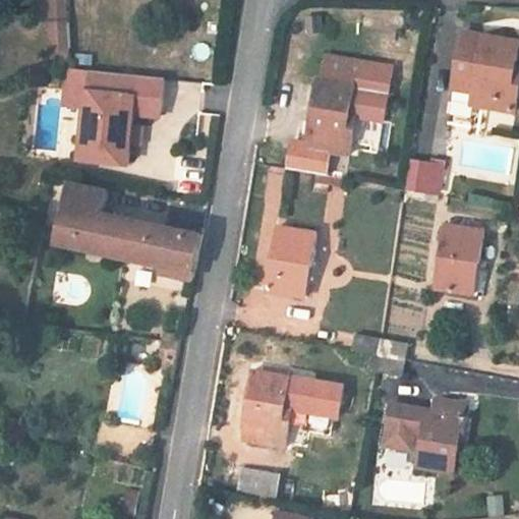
[(50,23),(52,50),(71,49),(69,22),(50,23)]
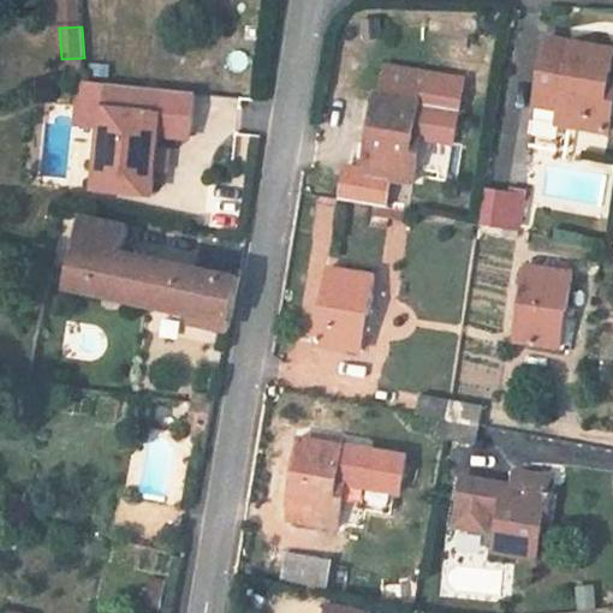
[(612,47),(612,46),(547,36),(540,81),(565,85),(559,123),(607,130),(611,109),(602,108),(612,47)]
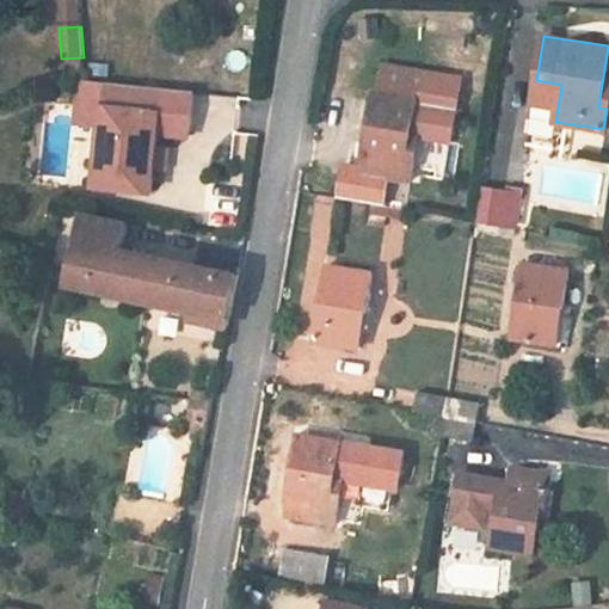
[(87,59),(87,74),(108,77),(109,61),(87,59)]
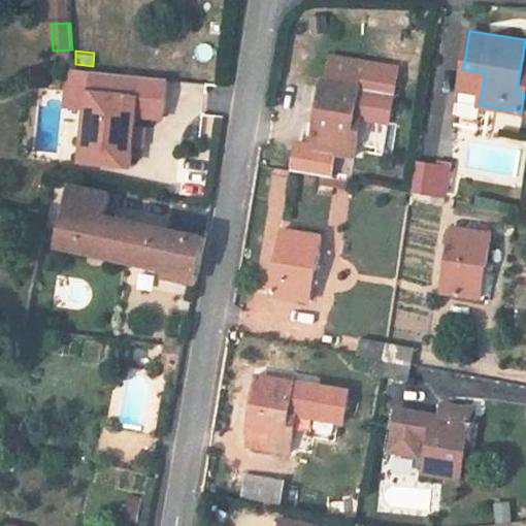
[(87,91),(90,91),(118,94),(120,73),(92,70),(92,71),(70,69),(66,105),(85,107),(87,91)]
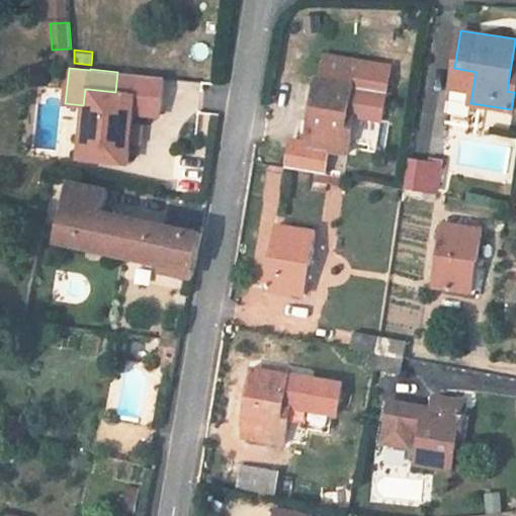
[(476,72),(454,68),(449,99),(470,103),(476,72)]
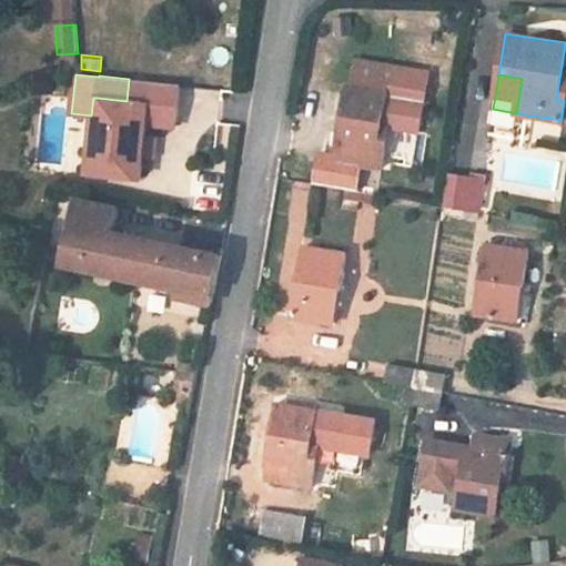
[(565,78),(561,78),(556,100),(564,101),(565,86),(565,78)]
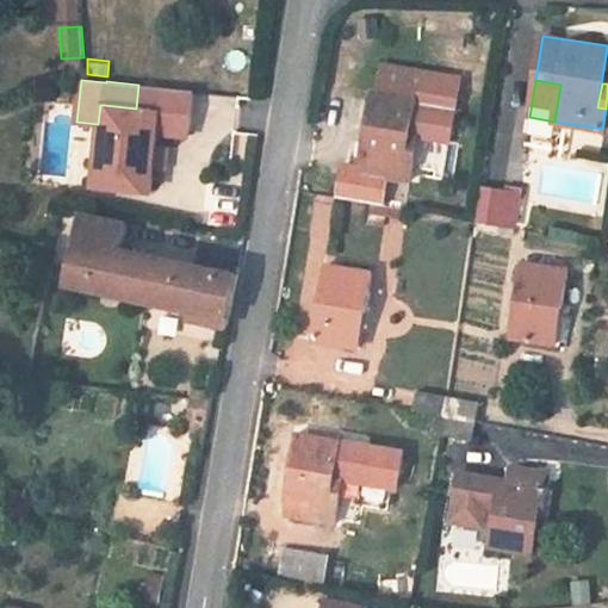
[(152,167),(157,167),(160,147),(154,147),(155,131),(186,135),(191,90),(138,85),(136,109),(104,105),(100,105),(92,185),(149,191),(152,167)]
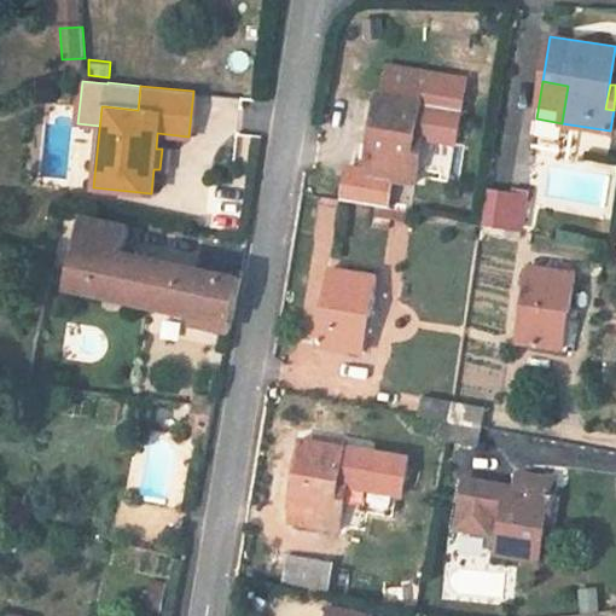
[(420,99),(377,91),(367,149),(371,149),(366,174),(414,182),(417,162),(410,161),(413,135),(420,99)]
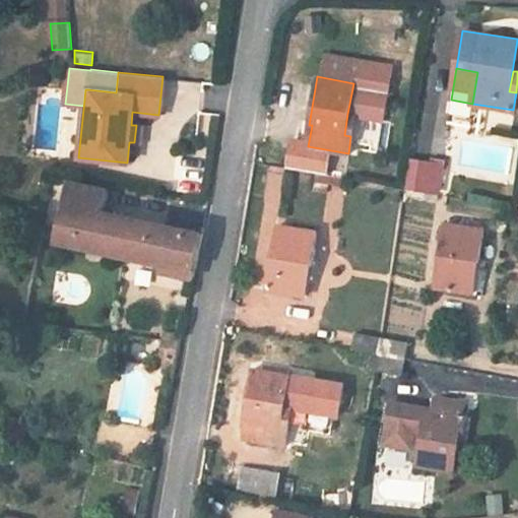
[(347,114),(344,135),(350,136),(354,115),(347,114)]
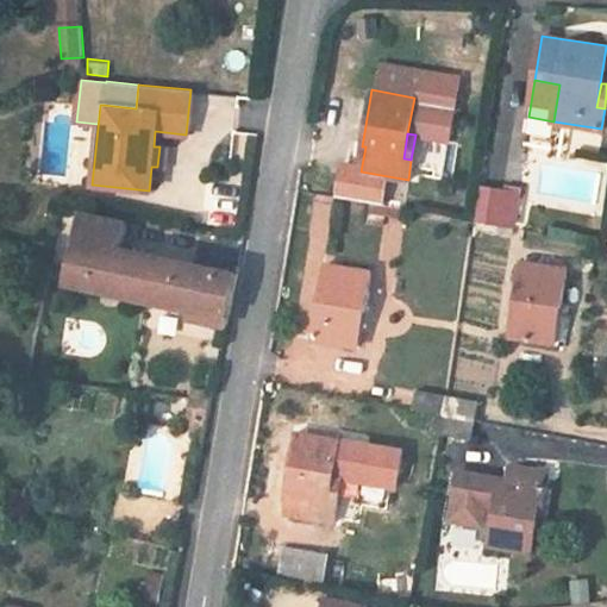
[(477,182),(471,220),(499,225),(500,213),(515,216),(520,191),(477,182)]
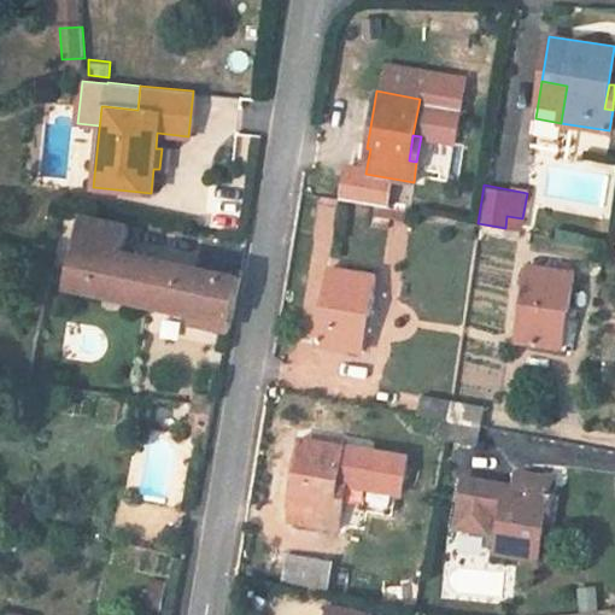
[(230,322),(239,277),(122,255),(127,223),(82,215),(66,286),(230,322)]
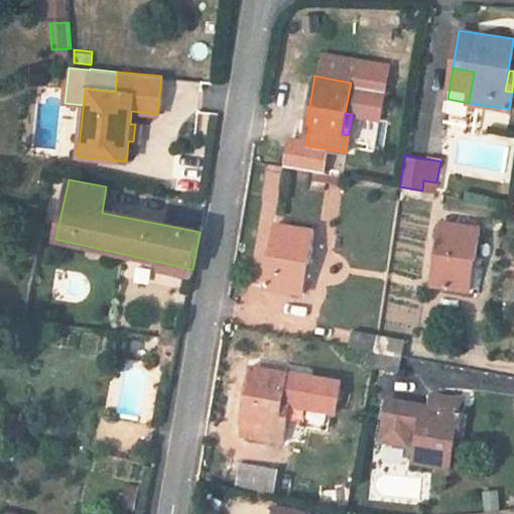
[(436,182),(423,180),(422,190),(434,193),(436,182)]
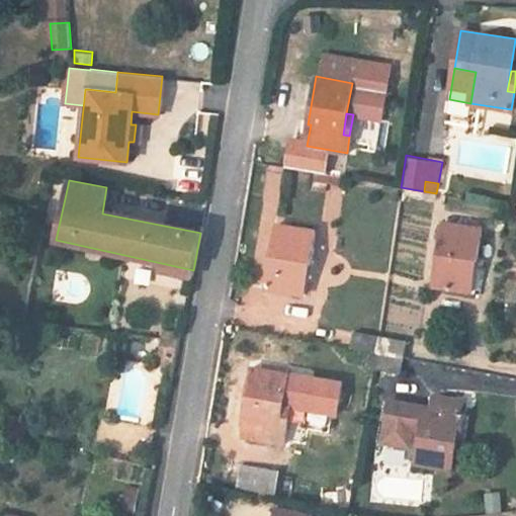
[(481,228),(441,222),(432,285),(464,290),(469,259),(476,260),(481,228)]
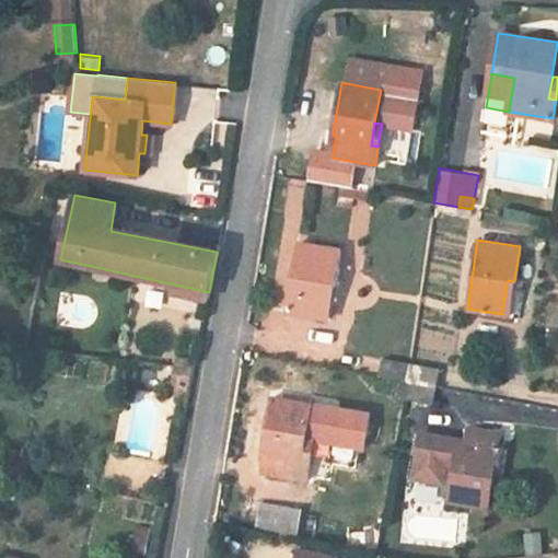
[(340,251),(298,243),(286,311),(322,318),(327,285),(334,286),(340,251)]
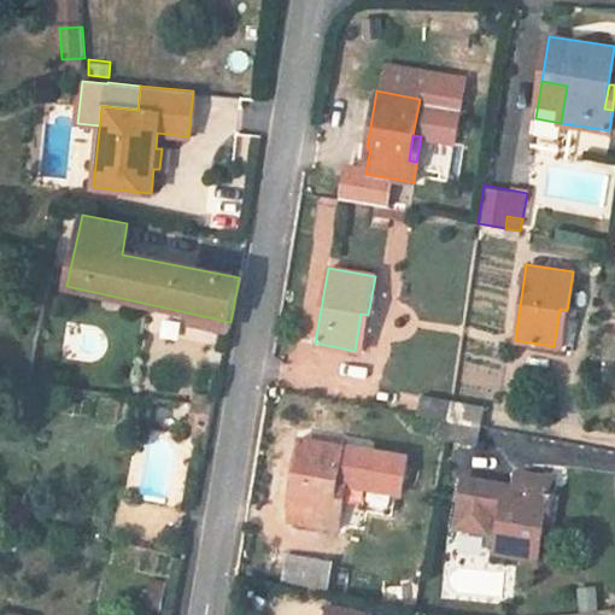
[(567,310),(560,309),(554,346),(561,347),(567,310)]
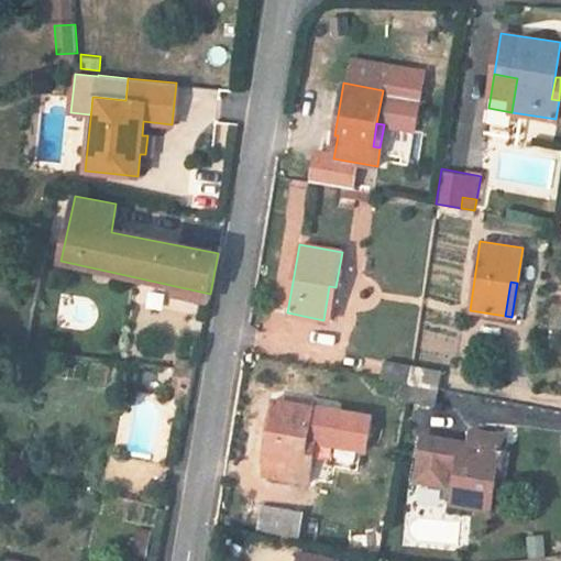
[(329,321),(336,287),(329,286),(323,320),(329,321)]
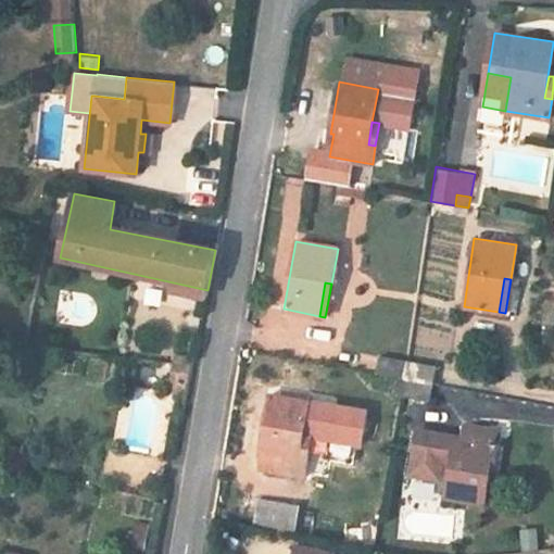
[(378,355),(375,373),(403,377),(406,360),(378,355)]
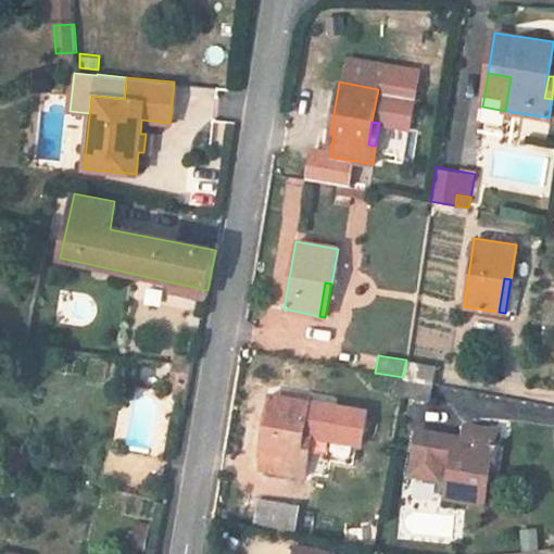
[(406,360),(403,377),(431,382),(435,365),(406,360)]
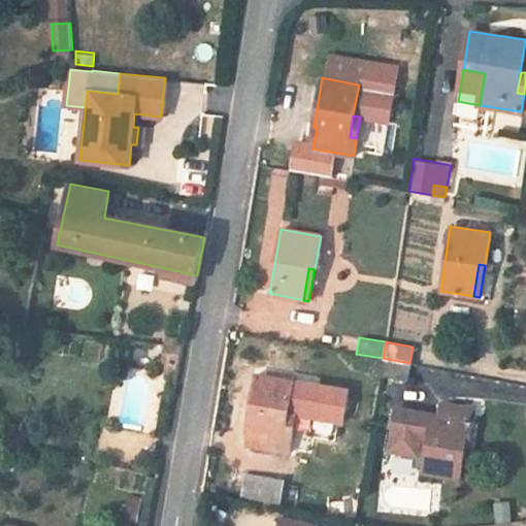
[(407,381),(409,363),(383,358),(380,375),(407,381)]
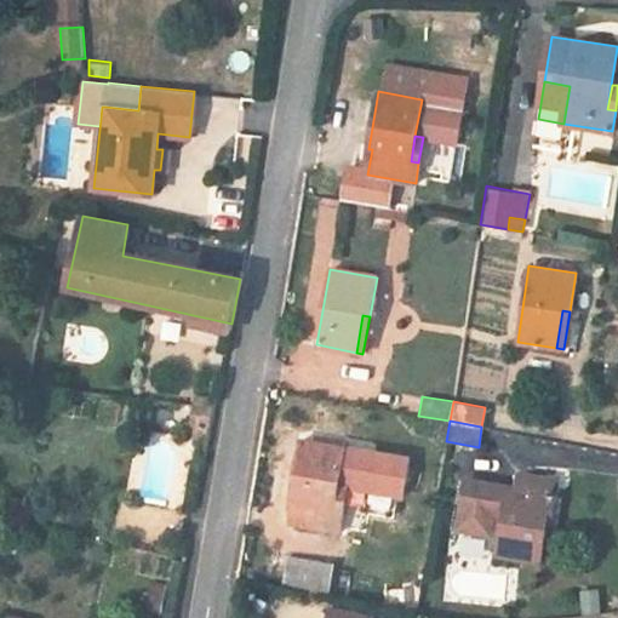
[(344,447),(301,439),(291,497),(295,497),(290,522),(338,531),(342,510),(333,509),(337,484),(344,447)]
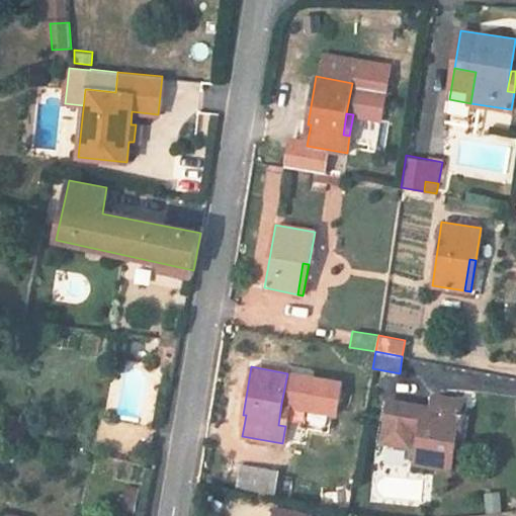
[(411,429),(419,430),(414,462),(450,468),(461,400),(431,395),(429,408),(389,400),(381,441),(409,446),(411,429)]
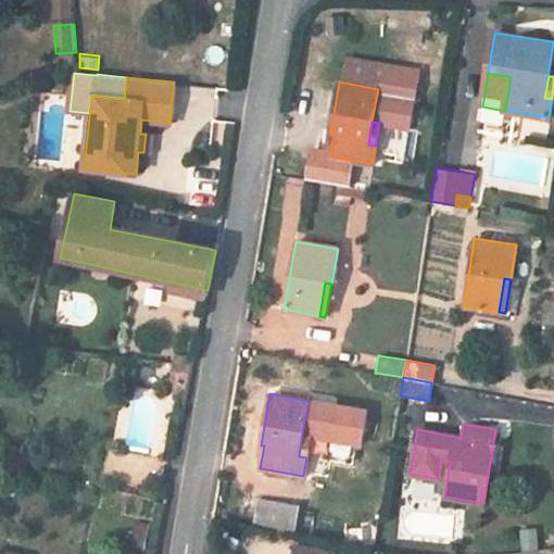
[(302,433),(299,456),(306,457),(310,435),(302,433)]
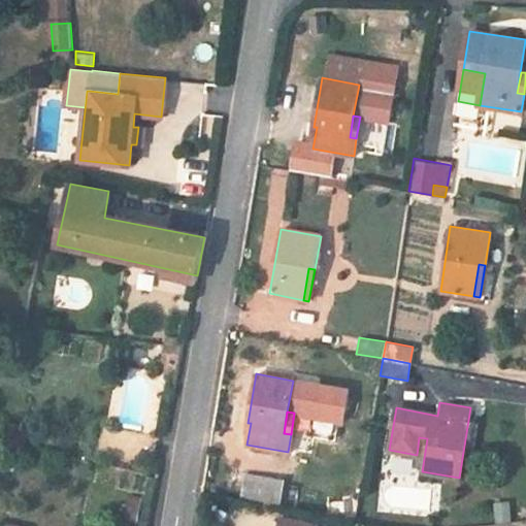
[(283,479),(244,471),(239,498),(278,504),(283,479)]
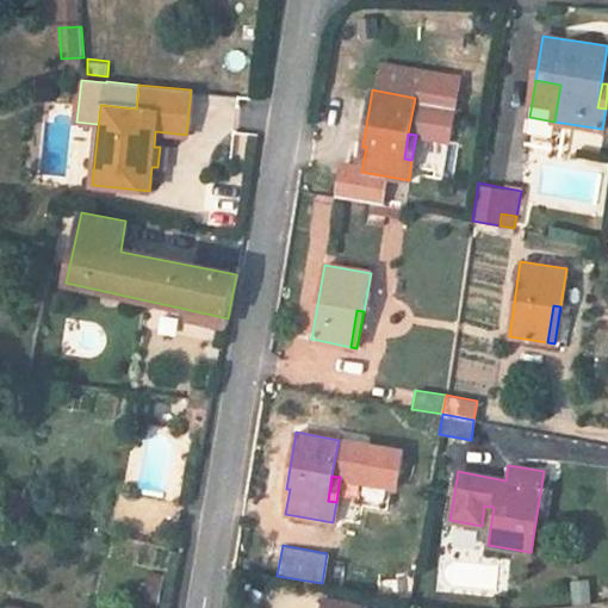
[(157,603),(161,582),(146,578),(142,601),(157,603)]
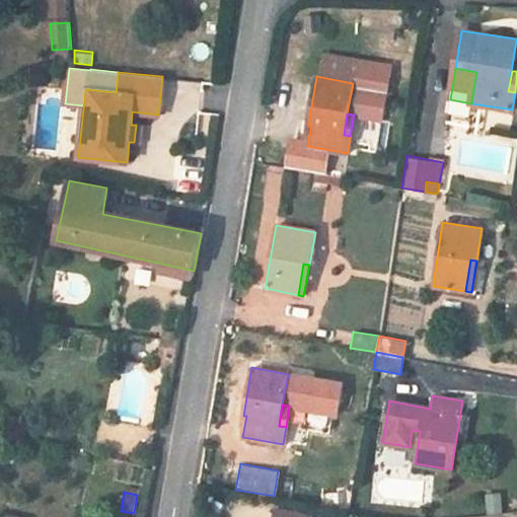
[(498,492),(485,494),(487,512),(501,510),(498,492)]
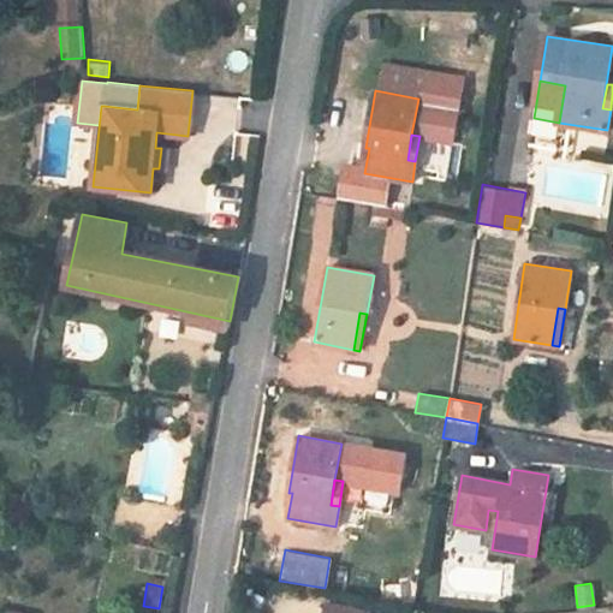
[(368,612),(326,602),(322,612),(368,612)]
